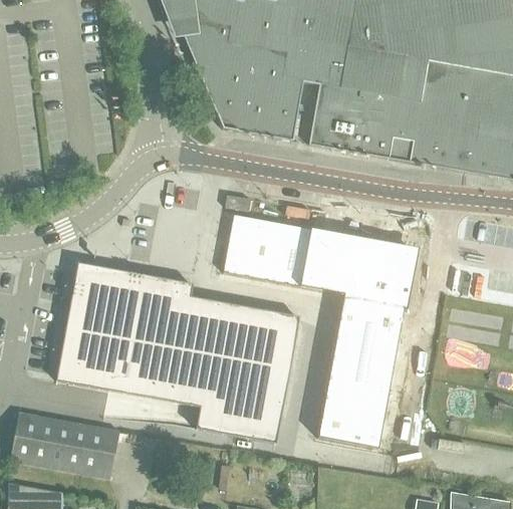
[(179,0),(184,13),(226,122),(228,128),(240,130),(294,139),(304,79),(322,82),(312,142),(394,157),(395,153),(414,156),(413,160),(512,177),(512,0),(179,0)]
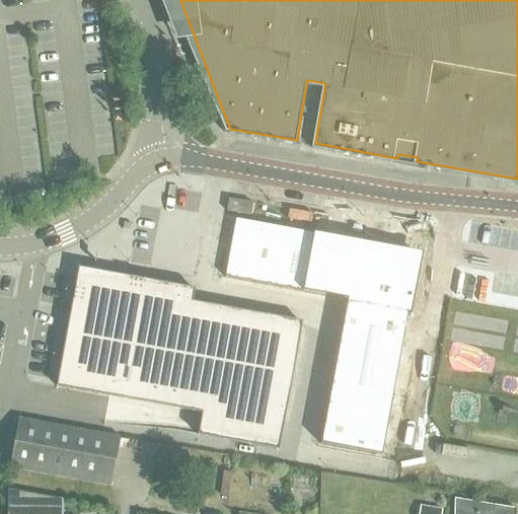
[(226,270),(225,273),(259,279),(317,290),(348,295),(345,314),(342,326),(330,387),(321,440),(348,445),(382,451),(397,371),(400,351),(404,332),(409,311),(409,307),(410,302),(412,293),(416,267),(419,251),(409,249),(309,231),(249,220),(238,218),(237,223),(236,229),(237,229),(231,259),(230,264),(229,270),(226,270)]
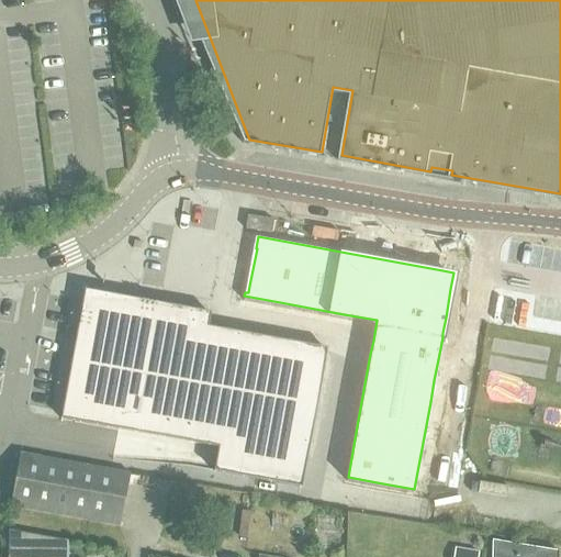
[(63,413),(63,414),(66,414),(127,426),(213,442),(219,443),(234,445),(234,446),(232,455),(229,468),(217,466),(217,465),(215,465),(215,466),(215,467),(216,467),(235,470),(301,482),(302,482),(302,480),(309,445),(326,346),(327,345),(324,345),(299,340),(294,340),(284,337),(270,335),(266,334),(253,332),(242,330),(236,329),(215,325),(208,323),(209,323),(210,316),(211,310),(211,309),(198,307),(189,305),(184,304),(172,302),(160,300),(159,300),(143,297),(137,296),(132,294),(131,294),(130,297),(130,300),(127,308),(127,309),(126,309),(115,307),(102,304),(100,303),(100,304),(100,305),(97,321),(93,340),(88,367),(87,376),(85,389),(83,389),(77,388),(69,387),(68,387),(68,388),(66,399),(63,413)]
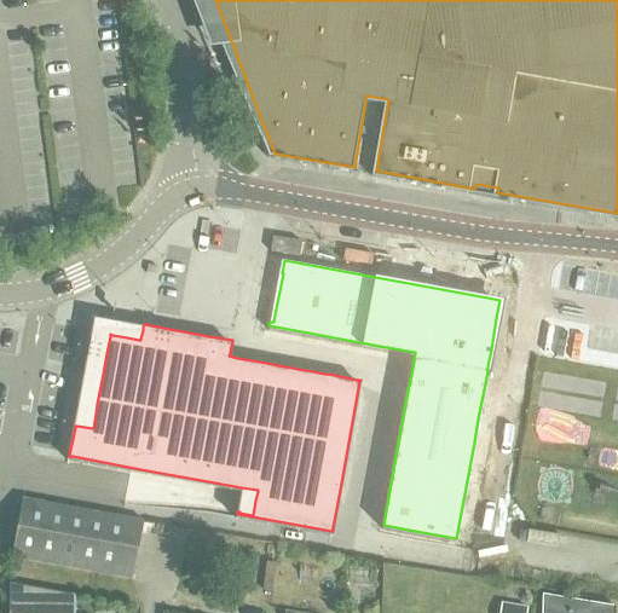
[(134,576),(145,516),(24,495),(13,553),(134,576)]
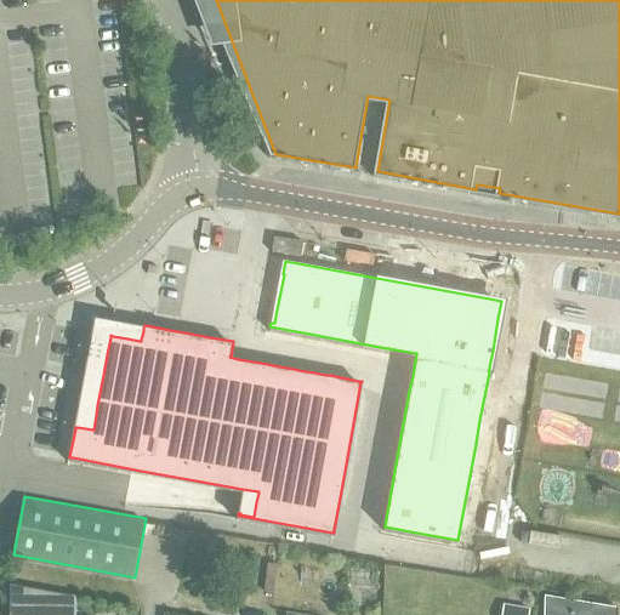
[(288,561),(273,559),(273,578),(286,579),(288,561)]
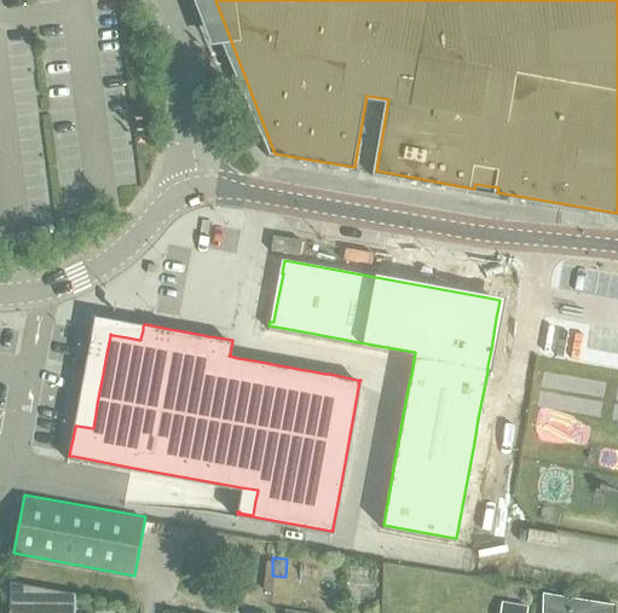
[(82,601),(82,593),(11,579),(10,611),(74,612),(74,601),(82,601)]
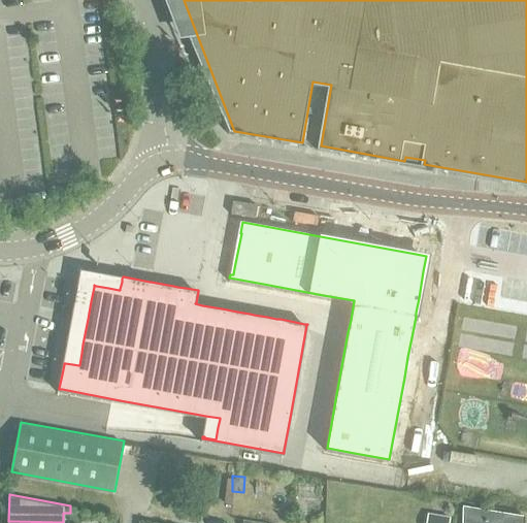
[(465,504),(464,522),(525,522),(526,514),(465,504)]
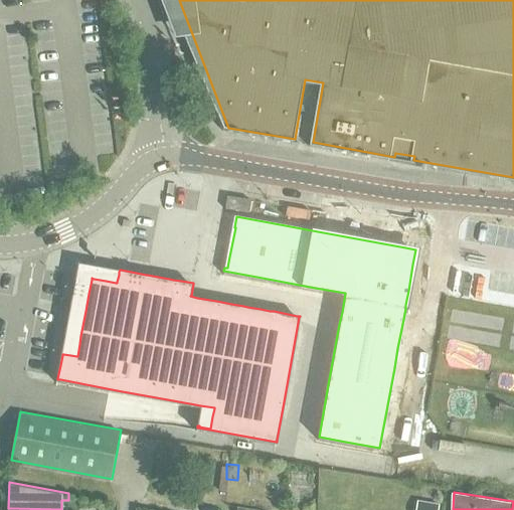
[(418,499),(416,509),(438,509),(440,503),(418,499)]
